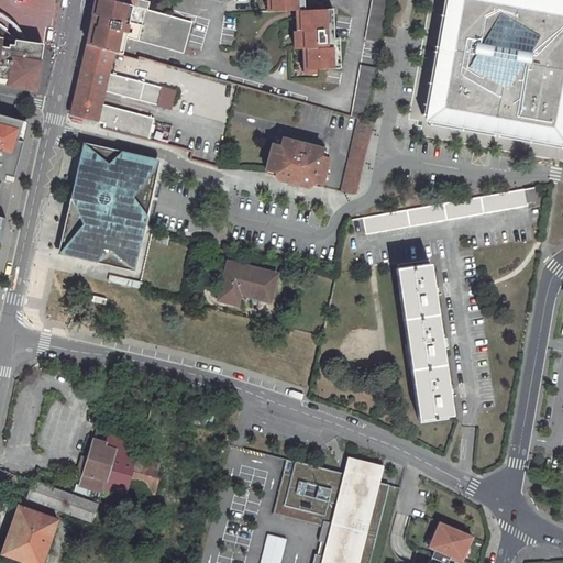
[(127,35),(184,50),(192,23),(147,10),(134,7),(134,8),(109,0),(95,0),(89,35),(88,46),(122,56),(124,44),(127,35)]
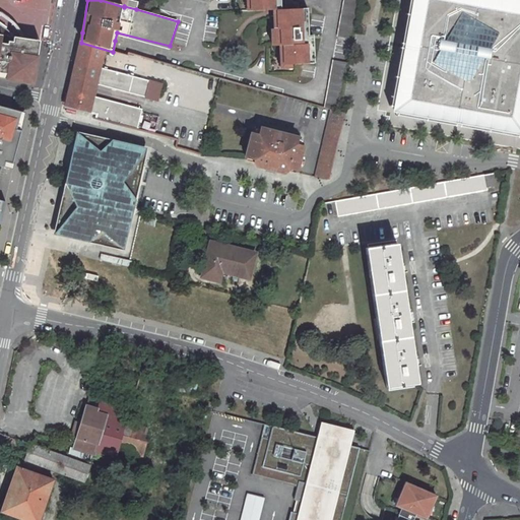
[(138,2),(129,0),(101,0),(124,7),(124,6),(136,9),(138,2)]
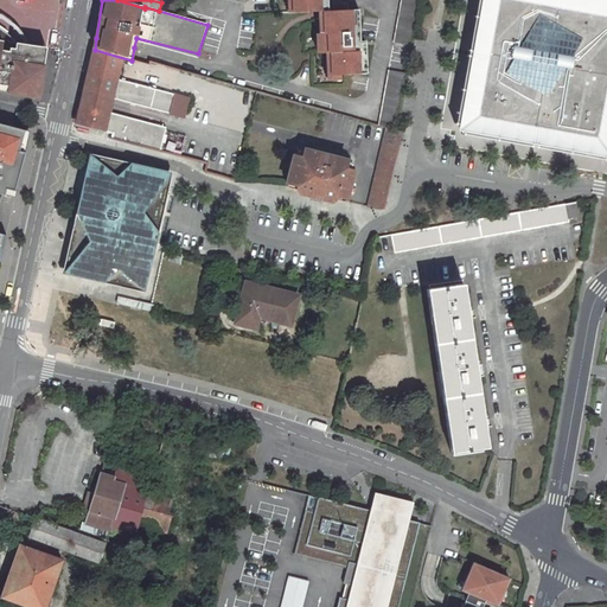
[(363,74),(363,65),(366,65),(365,42),(360,42),(359,18),(356,18),(356,10),(349,10),(349,4),(346,4),(343,2),(339,0),(338,0),(291,0),(292,12),(319,12),(324,12),(325,33),(320,33),(317,33),(318,53),(331,52),(332,75),(363,74)]
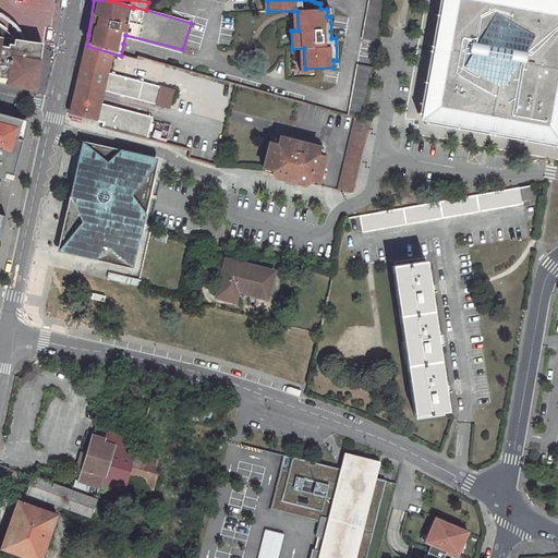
[(370,0),(363,39),(378,43),(386,0),(370,0)]
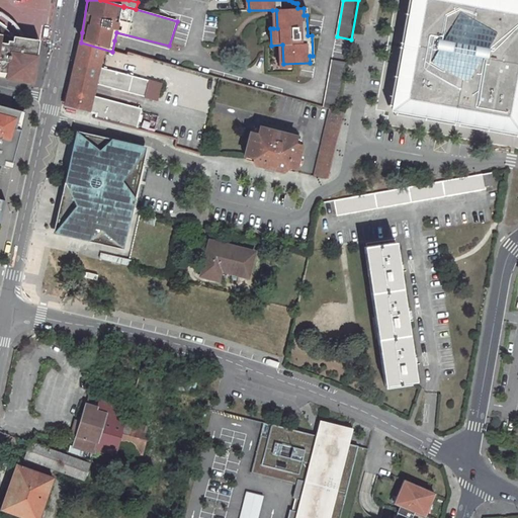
[(517,10),(517,87),(512,121),(420,105),(419,109),(401,105),(409,76),(421,0),(458,0),(480,4),(482,0),(405,0),(385,114),(514,137),(517,112),(517,0),(499,0),(496,6),(517,10)]
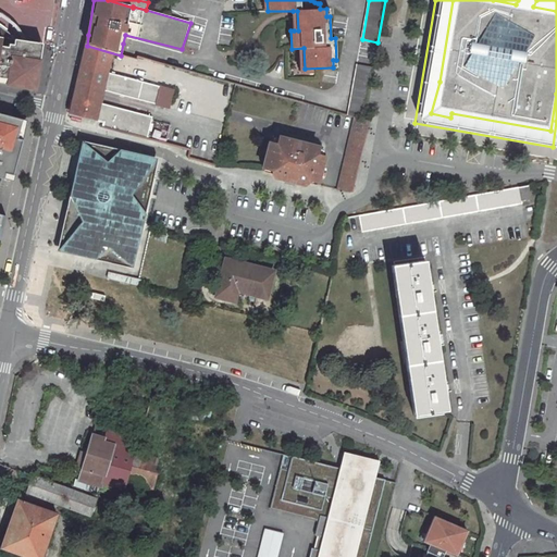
[(518,0),(516,4),(493,0),(453,0),(440,82),(431,113),(450,118),(452,113),(551,131),(556,94),(556,11),(533,7),(536,0),(518,0)]
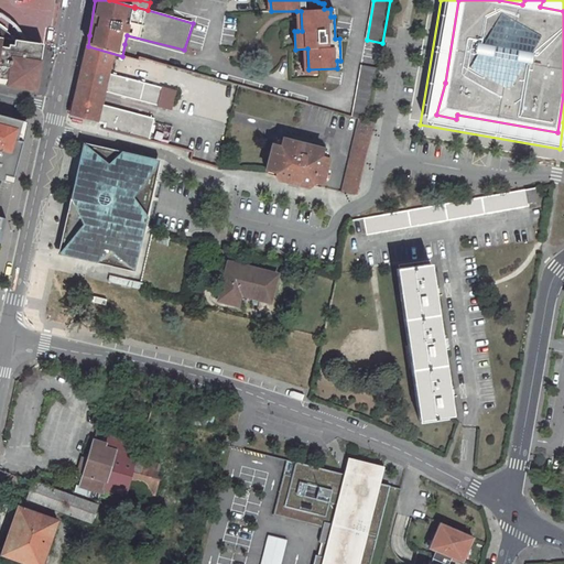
[(14,24),(0,13),(0,25),(7,31),(12,40),(20,40),(22,39),(20,33),(18,29),(14,24)]
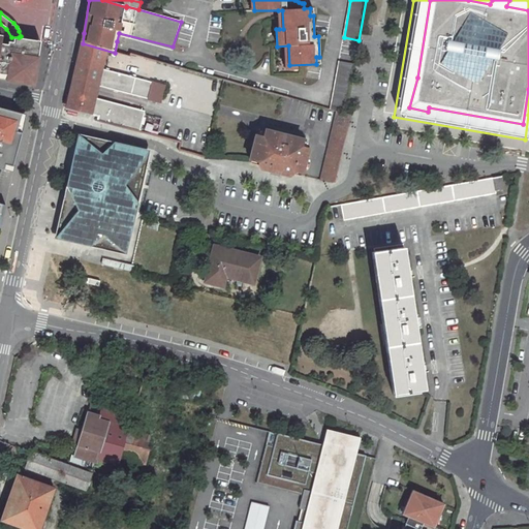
[(0,34),(11,37),(6,29),(0,24),(0,34)]
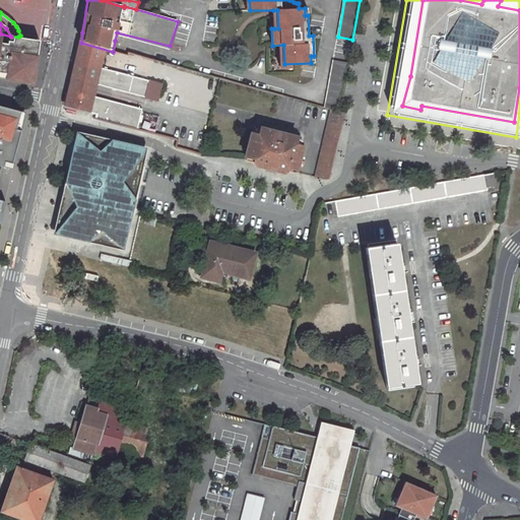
[(0,73),(7,74),(6,79),(33,83),(39,41),(18,37),(11,37),(0,34),(0,73)]
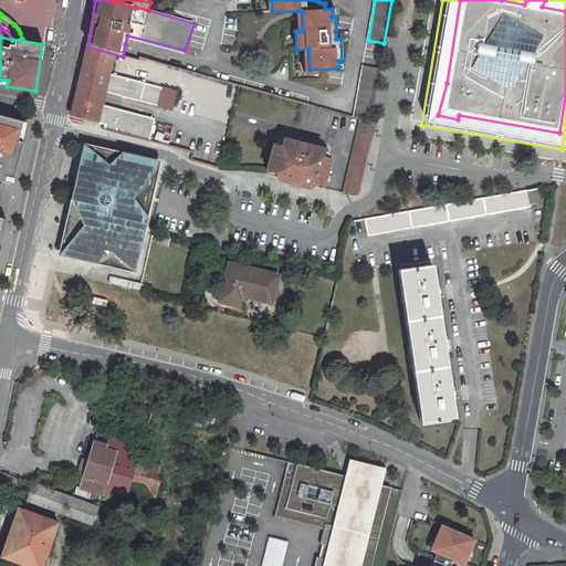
[(150,77),(154,62),(139,58),(138,61),(123,56),(88,46),(77,94),(72,116),(105,124),(104,127),(149,139),(155,119),(126,112),(112,107),(101,105),(103,100),(104,92),(116,95),(128,98),(158,106),(163,88),(149,85),(108,74),(112,61),(137,67),(135,74),(150,77)]
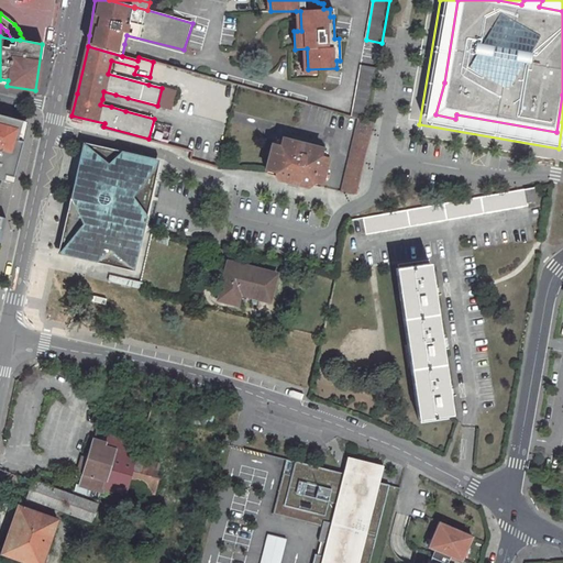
[(361,65),(352,117),(368,121),(377,68),(361,65)]
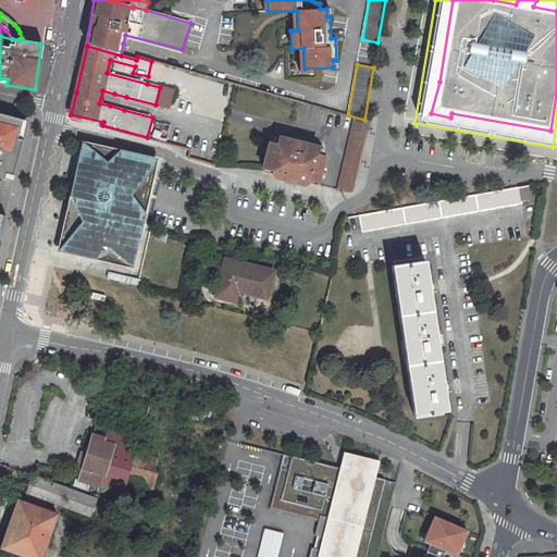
[(168,108),(173,89),(160,87),(156,104),(168,108)]
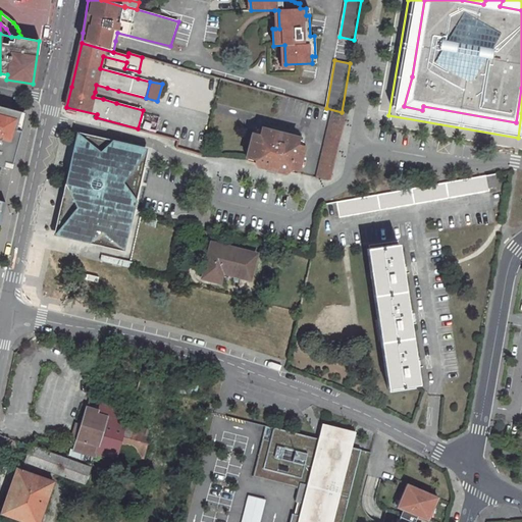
[(28,113),(0,105),(0,166),(12,169),(28,113)]
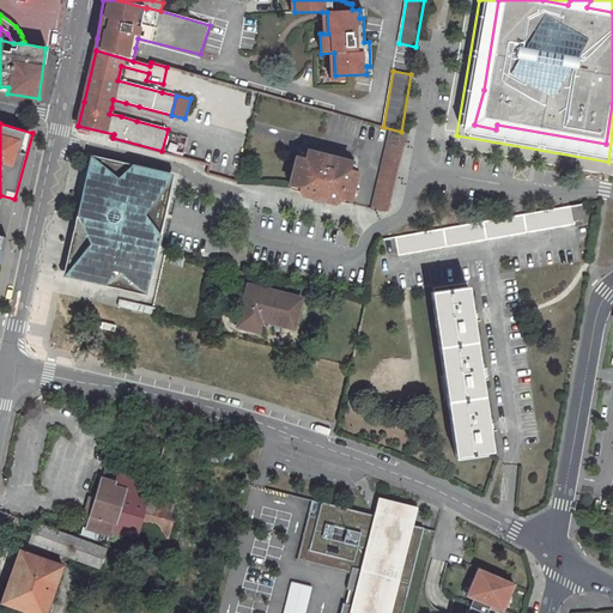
[(390,131),(372,207),(388,211),(406,134),(390,131)]
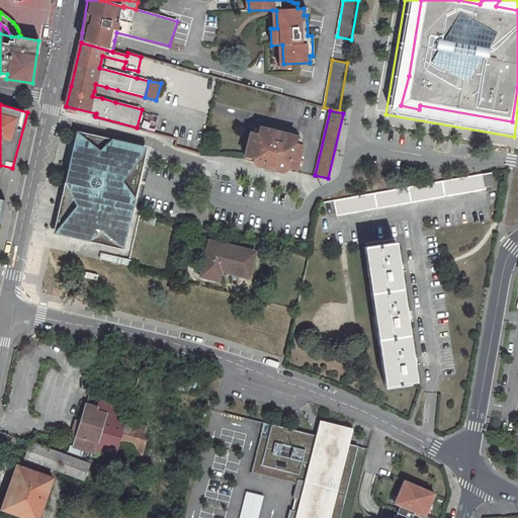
[(301,144),(294,143),(296,136),(260,126),(258,134),(251,133),(246,156),(254,158),(286,166),(295,168),(301,144)]
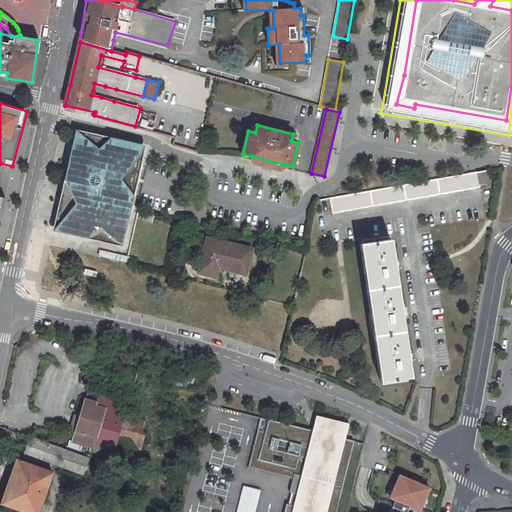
[(144,150),(79,135),(65,200),(60,199),(54,224),(90,238),(118,244),(123,223),(127,224),(144,150)]
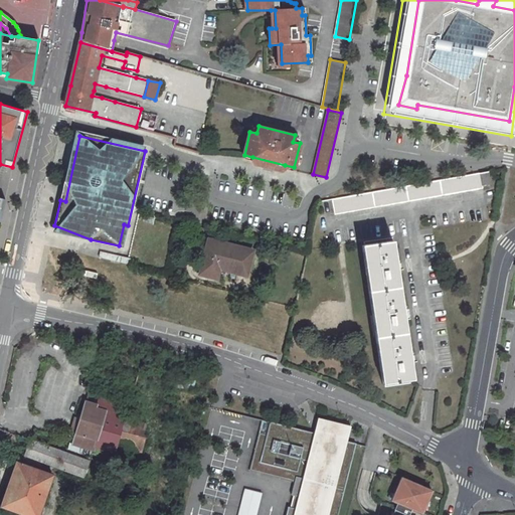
[(252,157),(251,160),(253,163),(282,169),(285,167),(285,165),(252,157)]
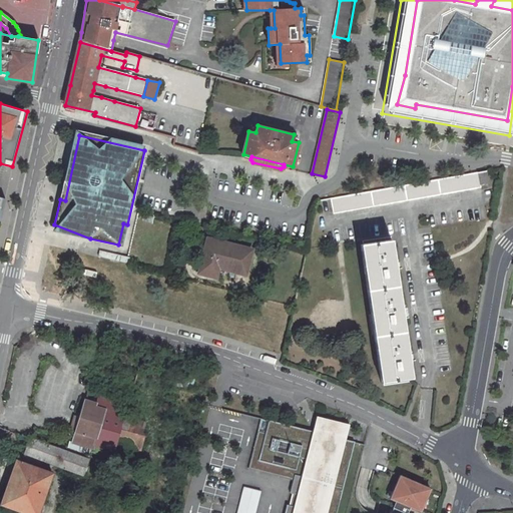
[(481,186),(480,183),(488,182),(486,171),(331,198),(334,212),(481,186)]
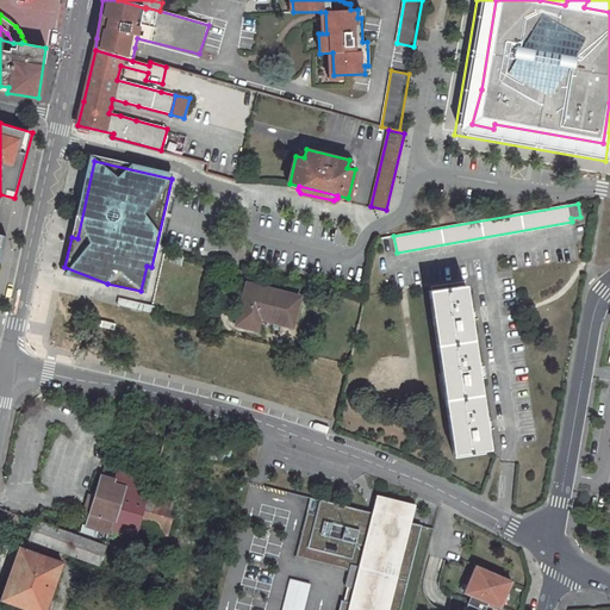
[(151,267),(147,266),(141,291),(145,292),(151,267)]
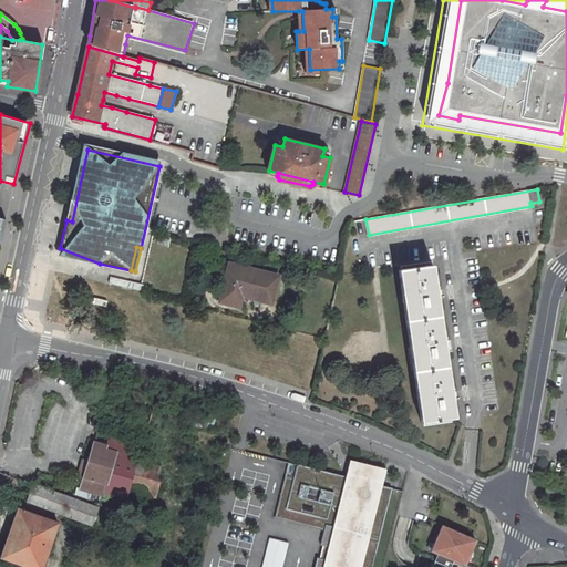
[(222,300),(222,301),(236,306),(238,296),(271,303),(278,277),(230,265),(229,268),(227,267),(218,299),(222,300)]
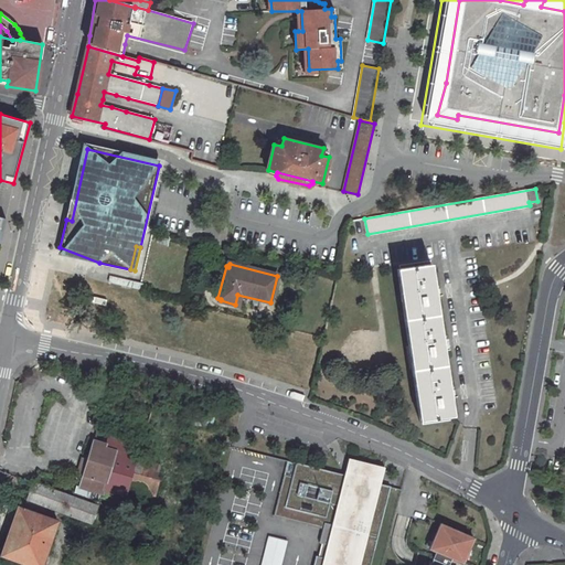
[(432,264),(400,269),(423,420),(455,416),(432,264)]
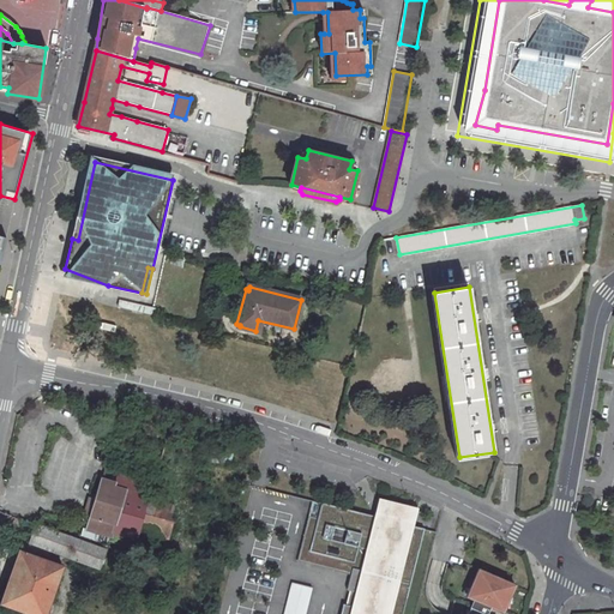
[(162,309),(120,301),(119,308),(161,317),(162,309)]
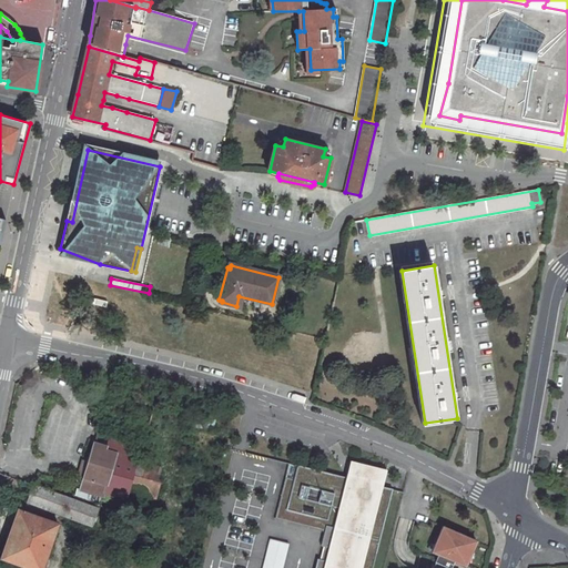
[(279,375),(277,382),(288,385),(290,378),(279,375)]
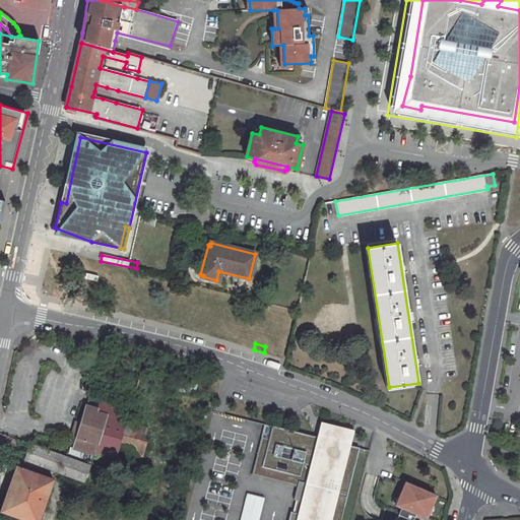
[(98,407),(85,404),(73,448),(117,460),(120,448),(141,454),(149,428),(125,420),(128,410),(100,402),(98,407)]
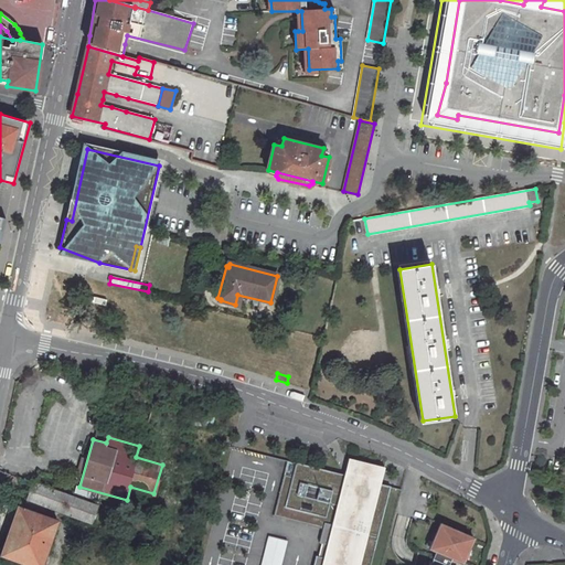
[(348,477),(380,484),(383,468),(351,460),(348,477)]
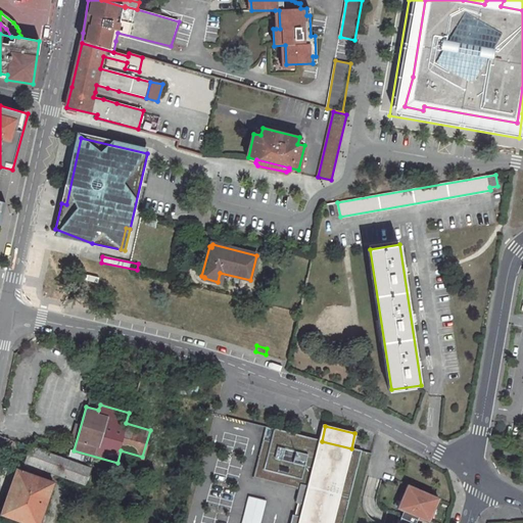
[(264,440),(253,479),(292,488),(294,483),(300,485),(298,490),(295,504),(297,504),(294,516),(292,516),(290,522),(343,522),(362,452),(351,448),(322,441),(275,429),(271,442),(264,440)]
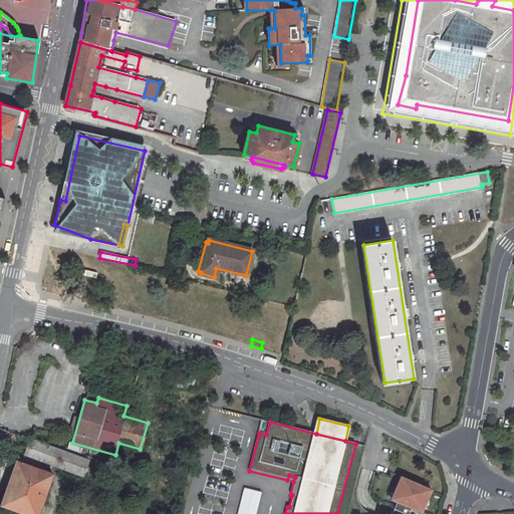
[(83,477),(89,460),(30,439),(24,457),(83,477)]
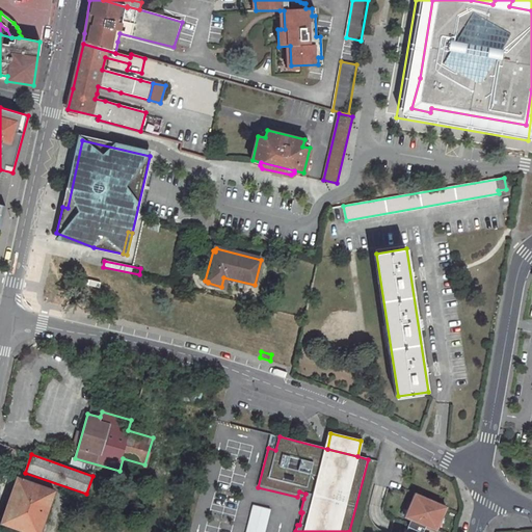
[(73,458),(71,463),(84,470),(86,464),(73,458)]
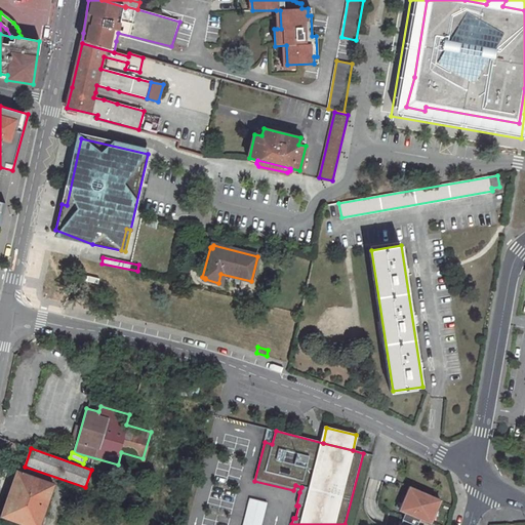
[(16,471),(1,516),(27,524),(39,524),(53,484),(16,471)]
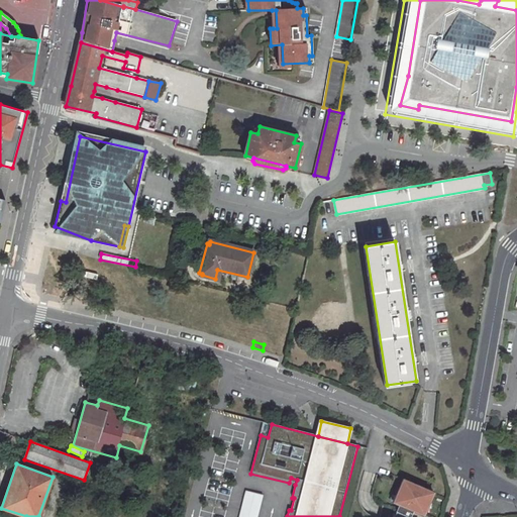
[(427,510),(433,494),(403,481),(396,497),(400,498),(397,505),(399,506),(397,512),(395,516),(409,516),(412,511),(420,515),(423,508),(427,510)]
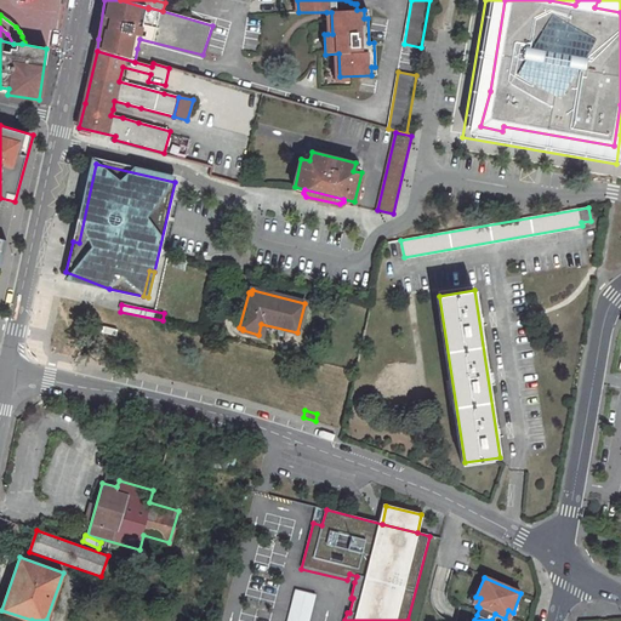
[(296,590),(288,620),(309,620),(315,594),(296,590)]
